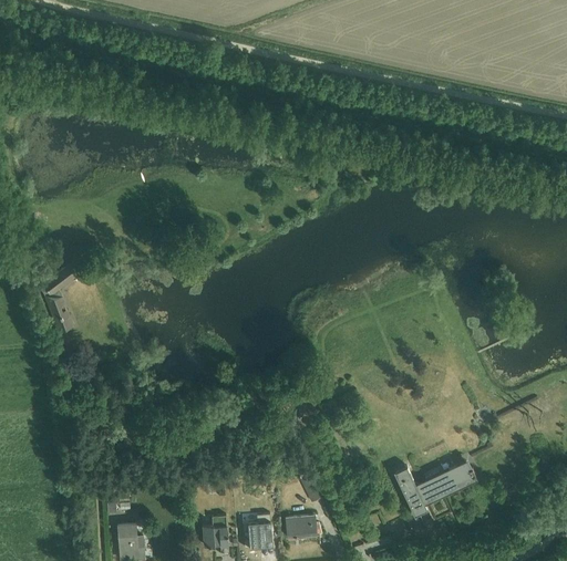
[(43,288),(40,291),(45,299),(59,335),(74,329),(60,293),(79,279),(70,267),(42,288),(43,288)]
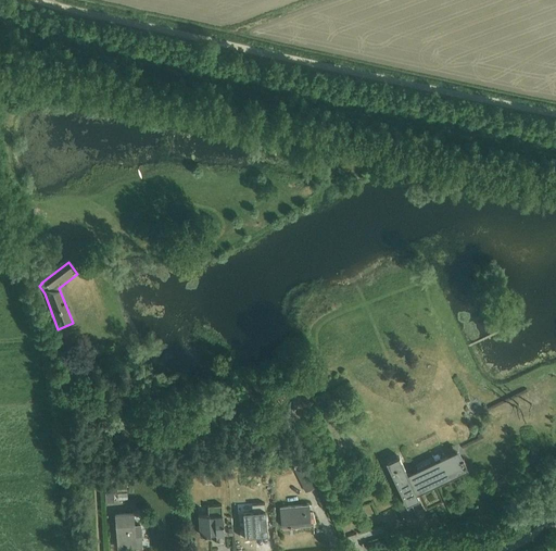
[(288,418),(277,424),(283,436),(294,430),(288,418)]
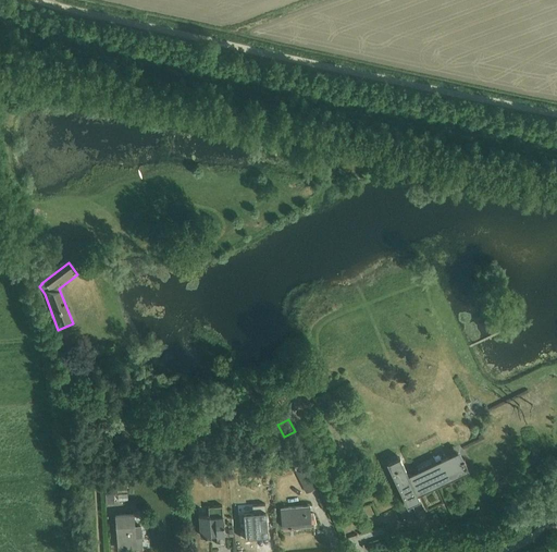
[(387,465),(386,466),(407,508),(420,503),(418,498),(469,474),(460,454),(408,478),(400,461),(387,466),(387,465)]
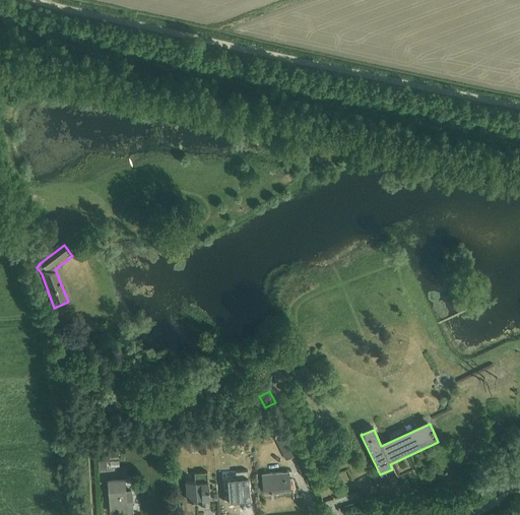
[(283,439),(275,443),(285,464),(294,460),(283,439)]
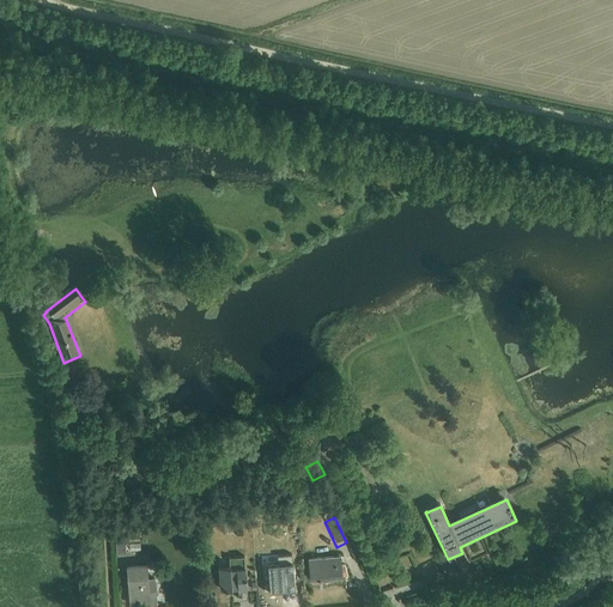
[(123,533),(115,534),(116,558),(126,557),(125,538),(129,538),(129,530),(123,532),(123,533)]
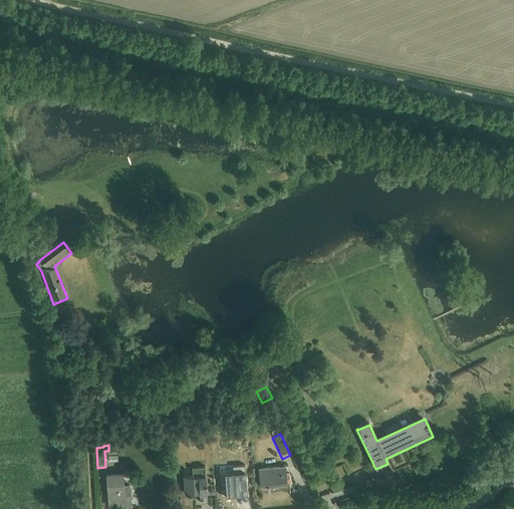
[(193,478),(184,478),(185,498),(194,497),(195,499),(200,499),(201,506),(208,506),(205,470),(193,471),(193,478)]
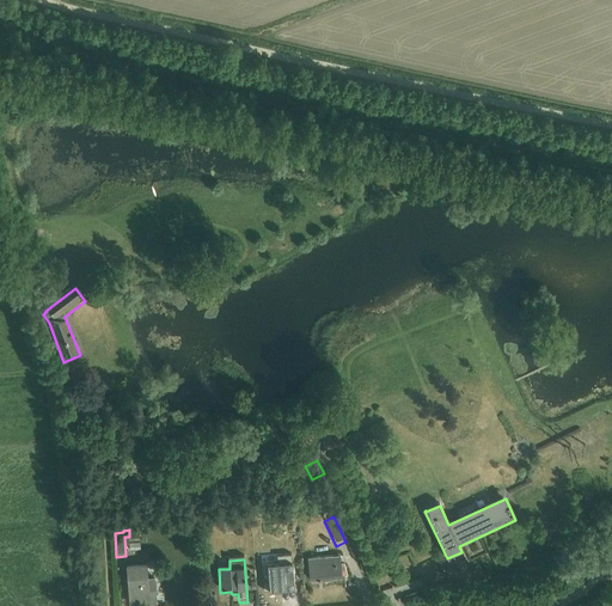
[(340,559),(308,562),(311,583),(342,581),(340,559)]
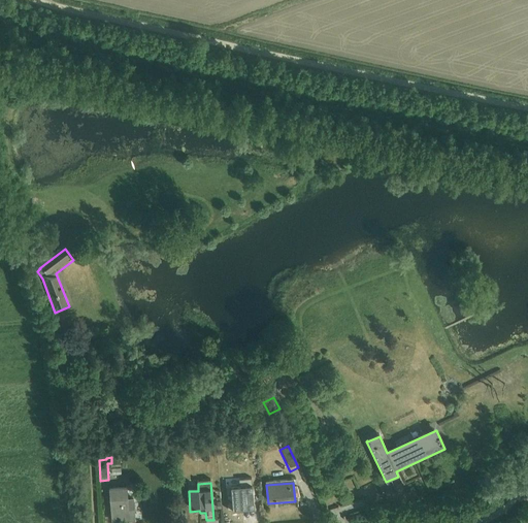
[(127,489),(110,491),(112,522),(135,522),(134,501),(128,501),(127,489)]
